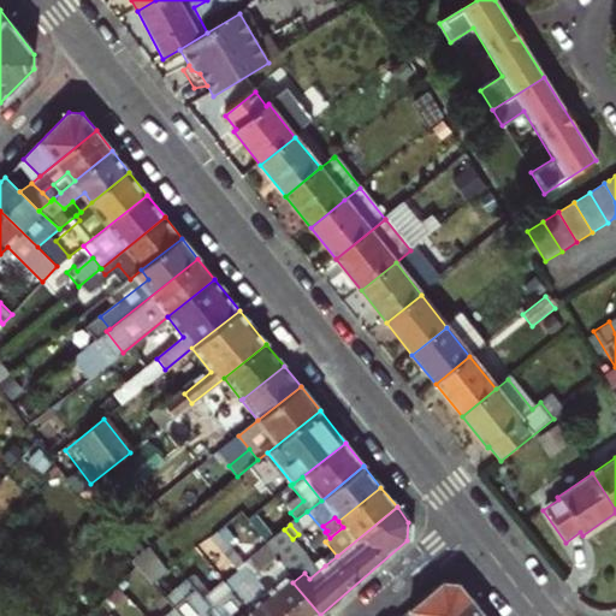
[(309,568),(279,533),(262,548),(273,560),(292,582),(304,573),(309,568)]
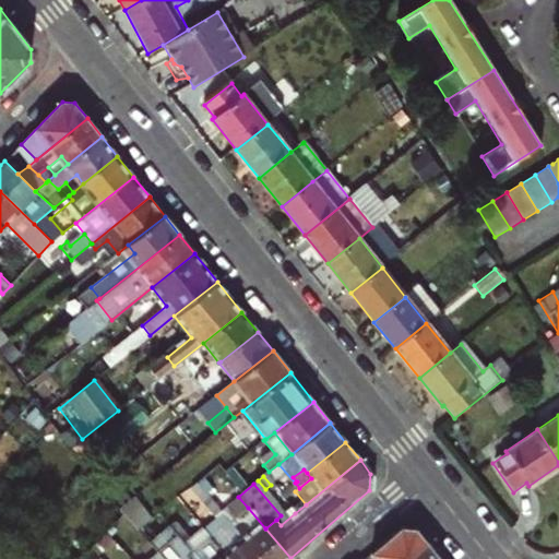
[(238,497),(223,509),(233,521),(248,508),(238,497)]
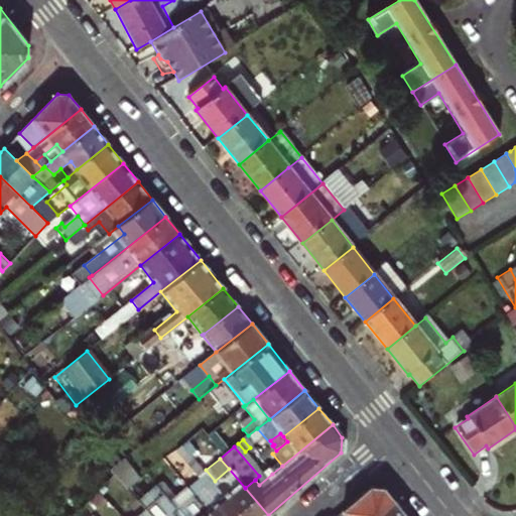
[(196,467),(178,482),(197,502),(208,515),(238,515),(202,474),(196,467)]
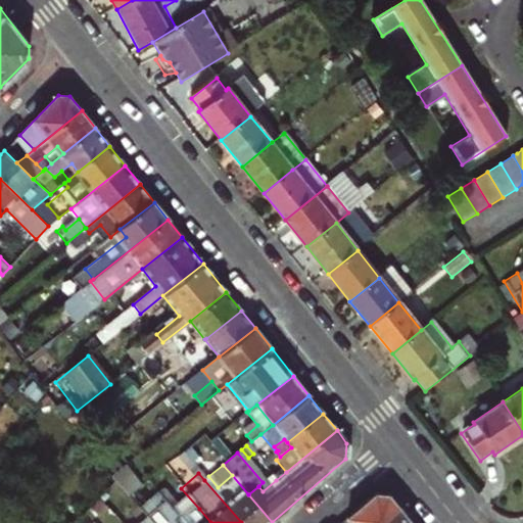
[(248,494),(232,475),(218,487),(208,476),(204,480),(241,522),(270,522),(272,522),(248,494)]
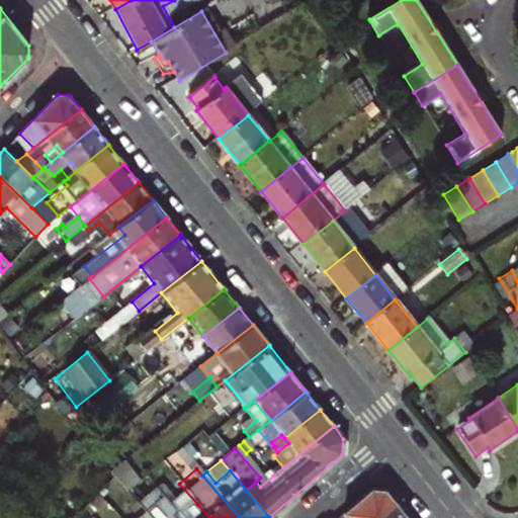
[(112,480),(99,491),(105,498),(118,487),(112,480)]
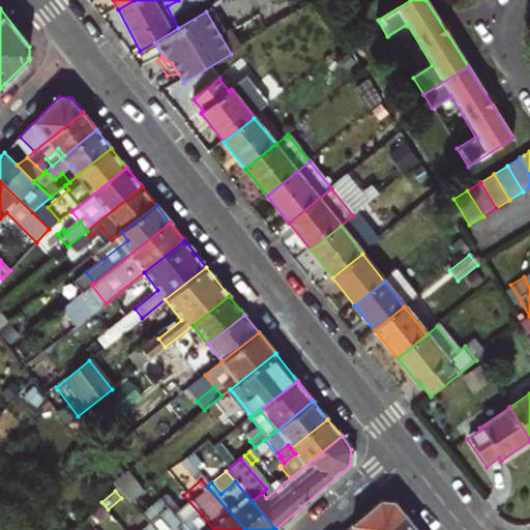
[(175,529),(180,526),(166,509),(158,501),(150,508),(156,516),(147,524),(152,529),(175,529)]
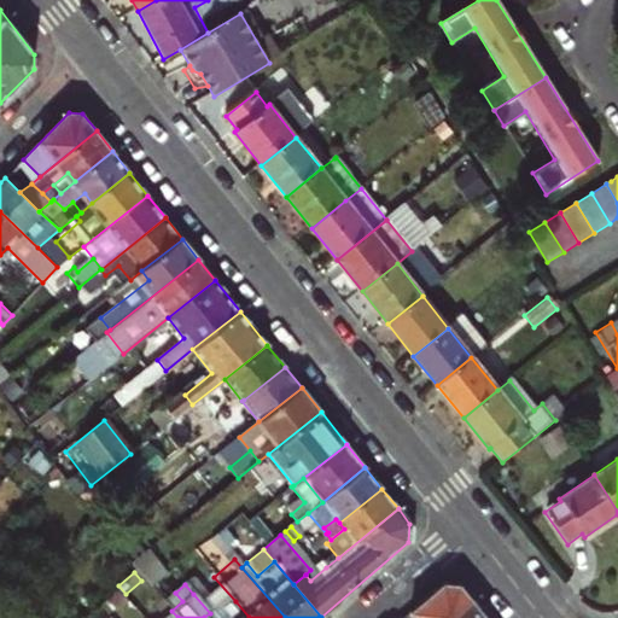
[(409,612),(414,617),(448,617),(471,600),(459,586),(443,584),(409,612)]
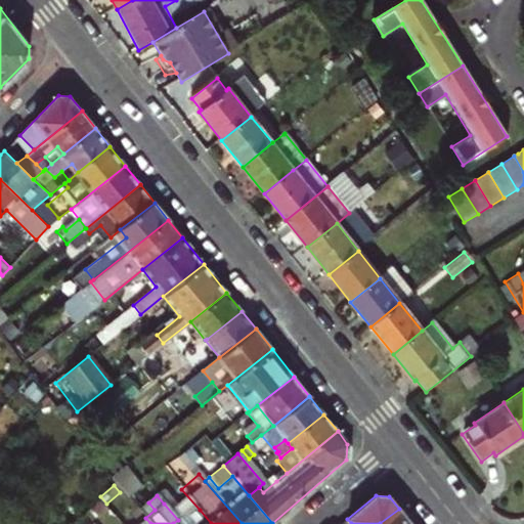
[(211,523),(200,510),(186,521),(167,499),(164,504),(178,520),(180,523),(211,523)]
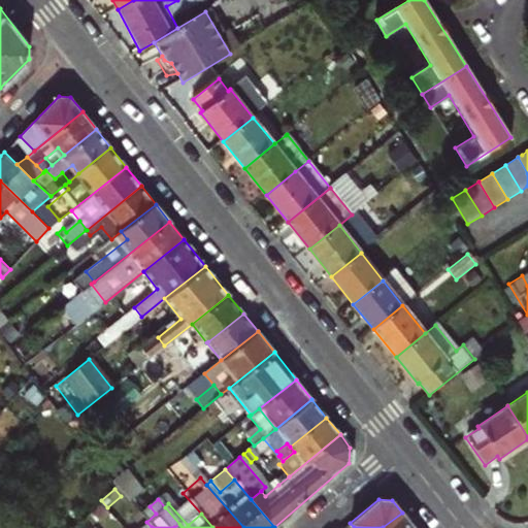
[(139,514),(146,522),(156,514),(150,506),(139,514)]
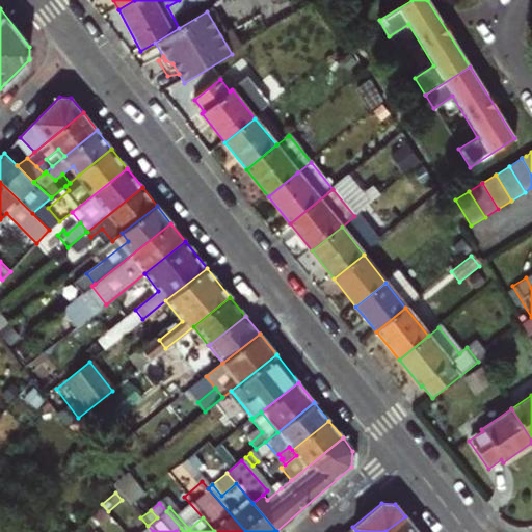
[(386,531),(418,531),(405,516),(386,531)]
